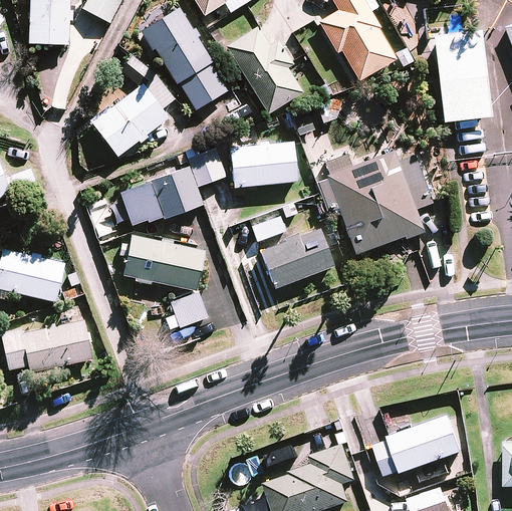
[(30,0),(29,42),(69,44),(70,0),(30,0)]
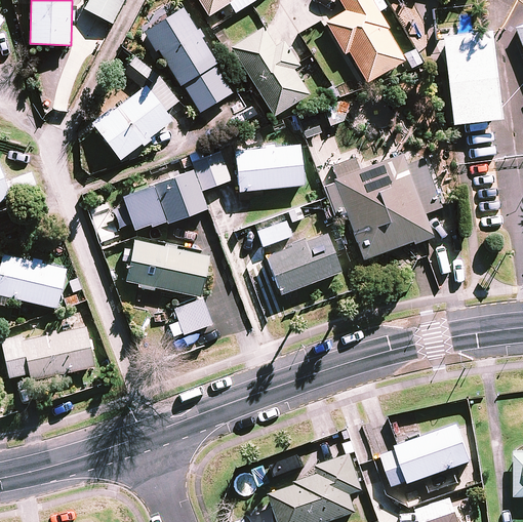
[(89,0),(85,8),(112,23),(124,0),(89,0)]
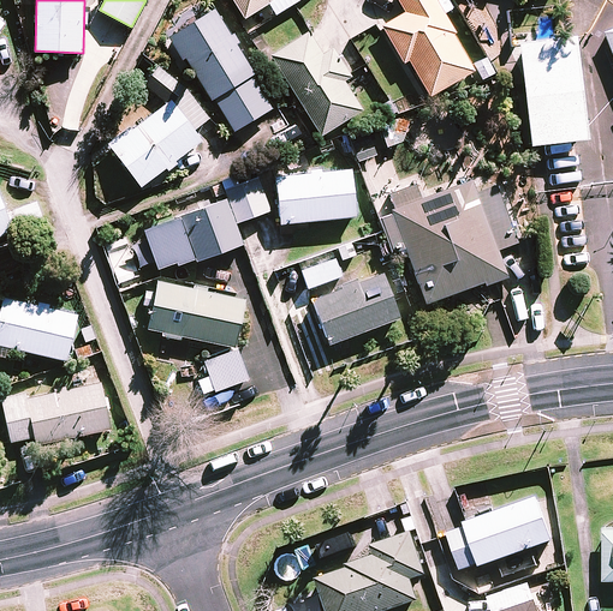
[(232,0),(244,18),(273,0),(232,0)]
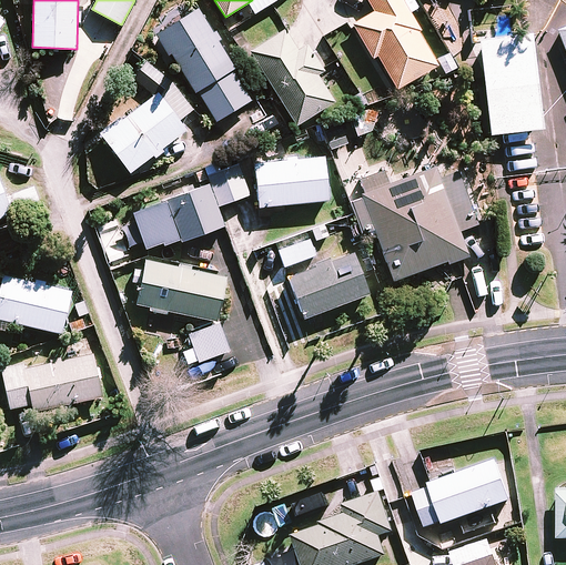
[(377,56),(397,89),(437,66),(417,31),(421,30),(402,0),(366,0),(373,10),(352,23),(372,59),(377,56)]
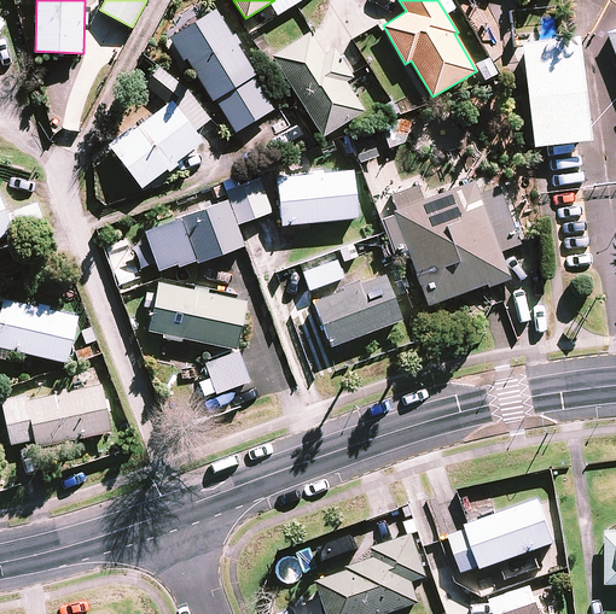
[(186,59),(211,101),(215,99),(254,76),(255,75),(238,46),(242,44),(230,25),(226,27),(216,11),(170,39),(184,60),(186,59)]
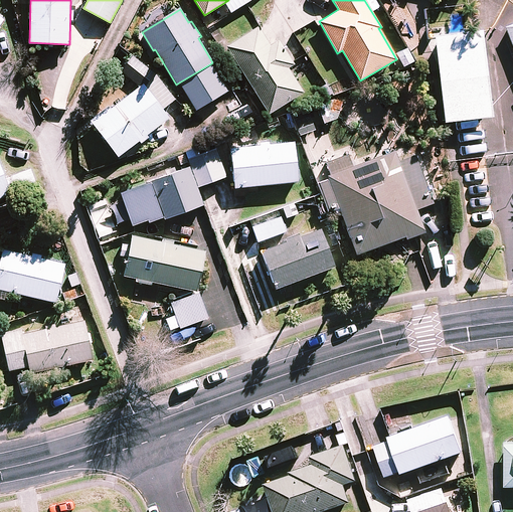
[(226,46),(269,115),(304,93),(288,67),(294,64),(292,61),(279,39),(270,44),(259,26),(226,46)]
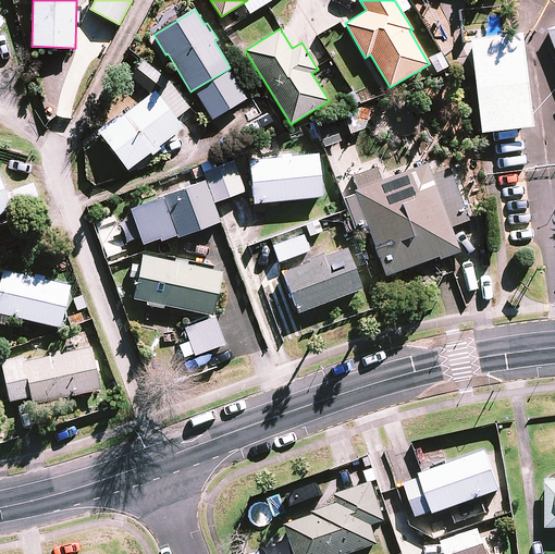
[(531,128),(520,34),(513,35),(469,39),(480,134),(531,128)]
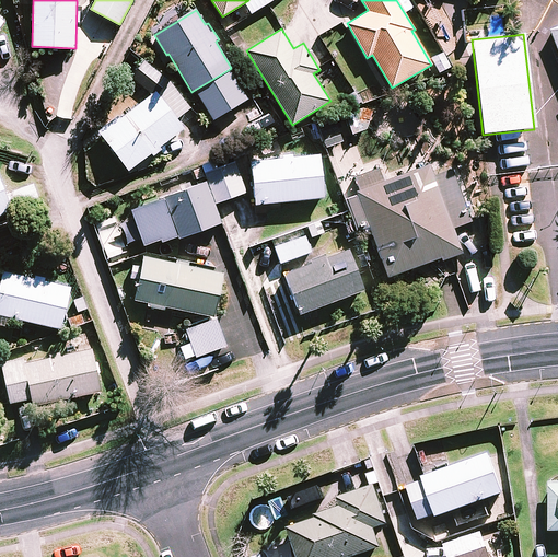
[(153,93),(155,92),(176,118),(190,107),(165,74),(144,59),(131,77),(153,93)]
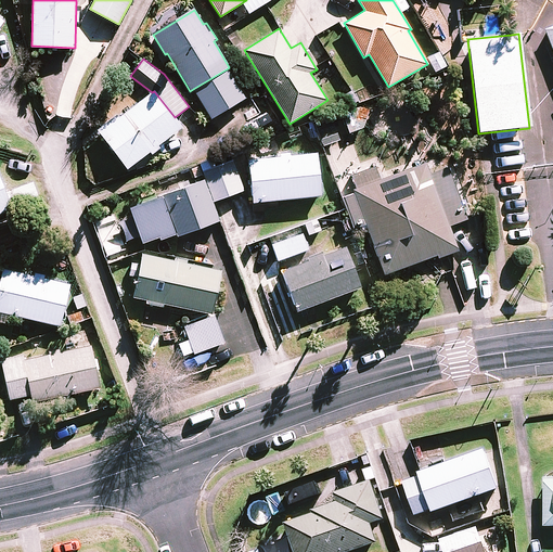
[(228,68),(193,89),(206,111),(211,119),(246,99),(228,68)]
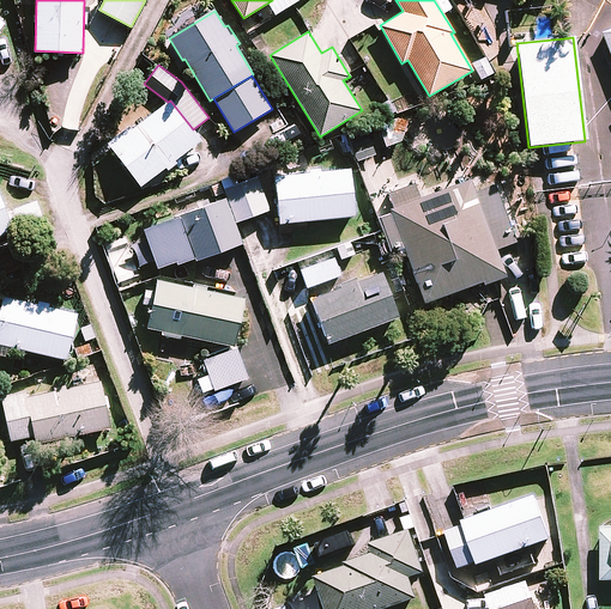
[(107,144),(140,186),(165,168),(167,170),(176,163),(174,160),(200,140),(193,129),(170,101),(168,102),(131,129),(128,127),(107,144)]
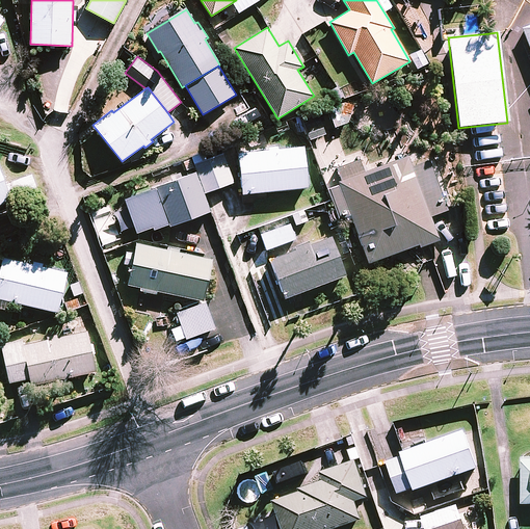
[(237,153),(241,193),(308,187),(303,146),(277,149),(277,144),(267,146),(268,150),(237,153)]
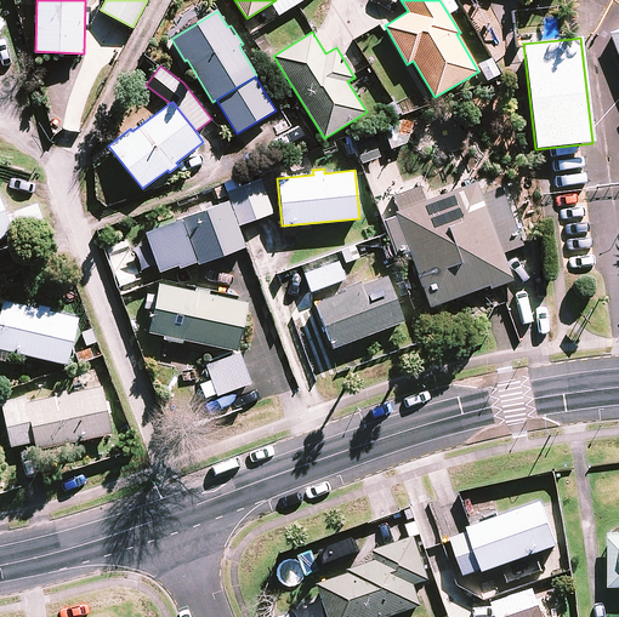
[(240,223),(273,211),(261,177),(227,190),(240,223)]
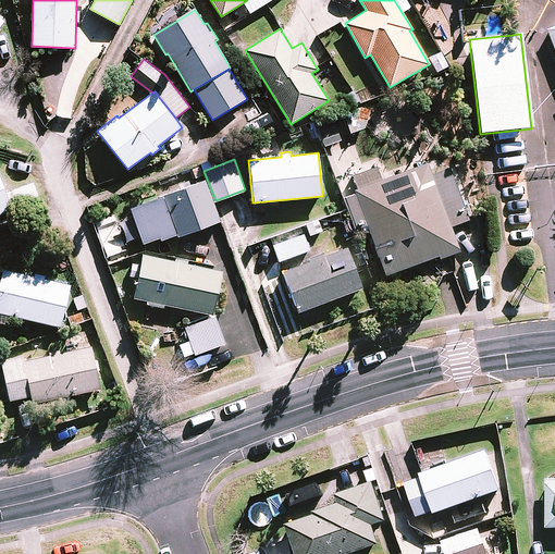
[(436,174),(432,164),(386,182),(382,168),(357,177),(361,191),(359,192),(360,195),(348,199),(361,231),(372,226),(391,278),(443,258),(444,260),(465,253),(456,229),(475,222),(454,168),(436,174)]
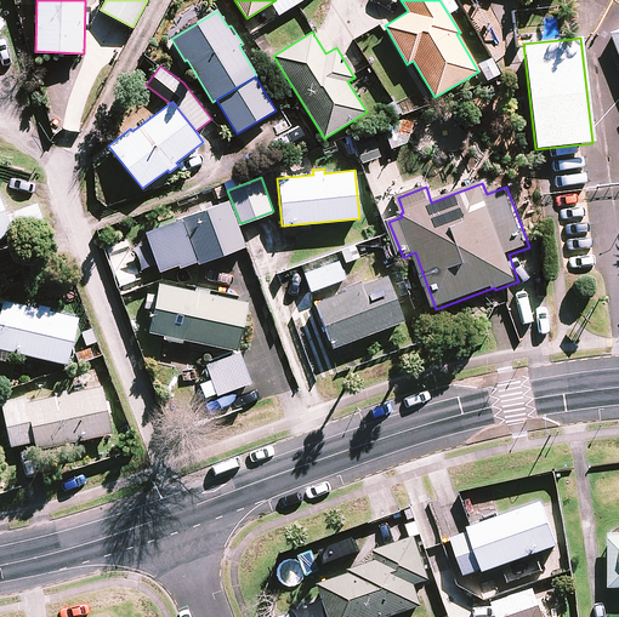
[(0,238),(13,233),(0,199),(0,238)]
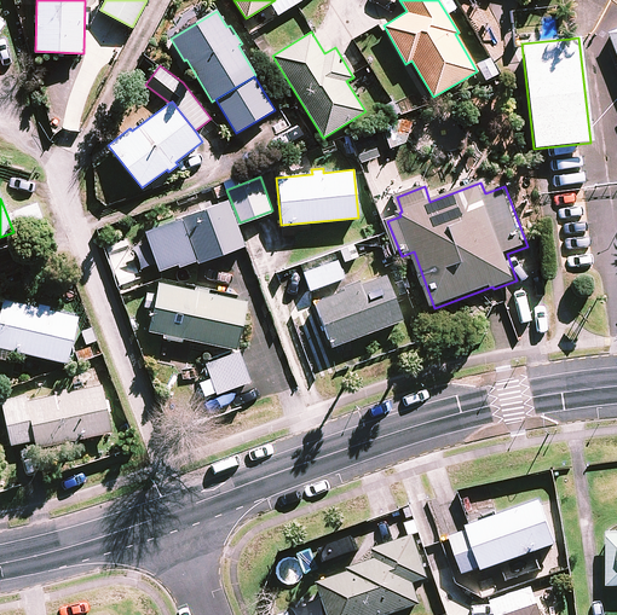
[(199,260),(200,264),(246,247),(228,199),(143,231),(157,271),(178,264),(179,267),(199,260)]
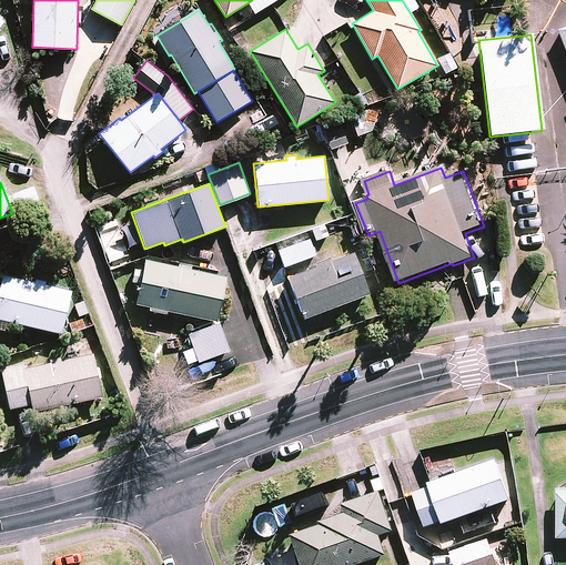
[(275,242),(284,266),(316,255),(307,231),(275,242)]
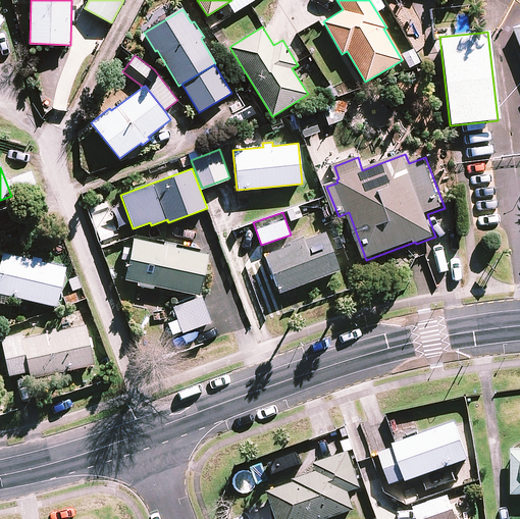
[(264,254),(278,292),(339,270),(324,231),(303,240),(302,238),(289,242),(290,245),(264,254)]
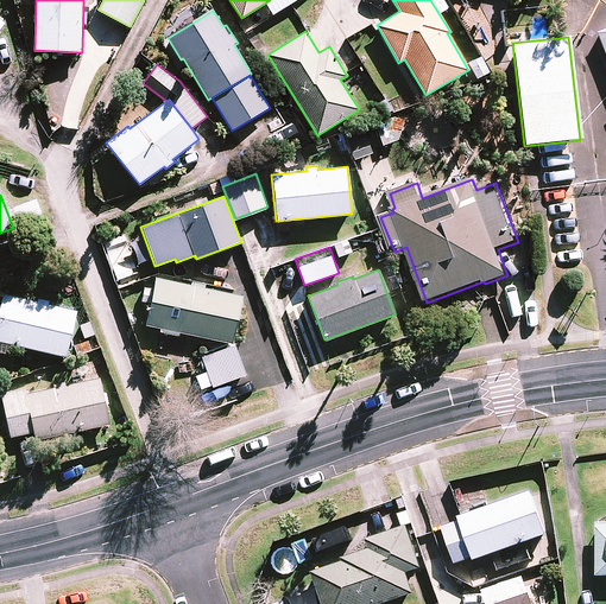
[(151,302),(146,324),(161,328),(159,331),(180,336),(181,331),(232,342),(241,294),(204,287),(206,284),(194,281),(193,285),(156,277),(153,286),(145,285),(141,299),(151,302)]
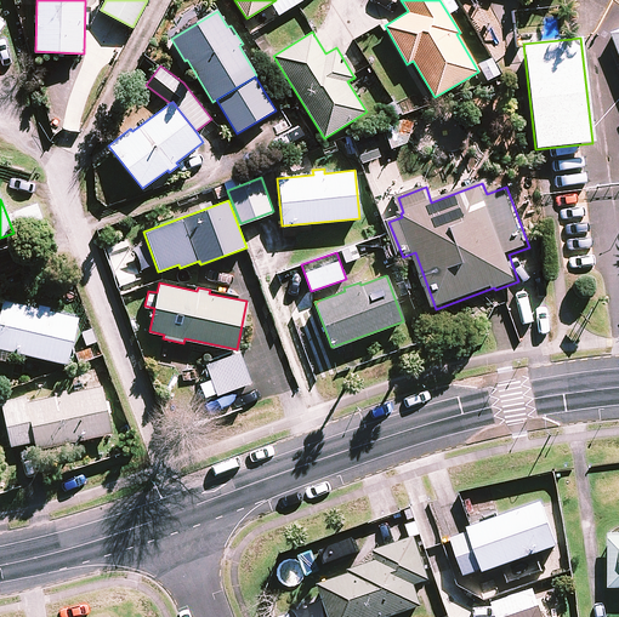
[(3,301),(0,310),(0,347),(67,364),(78,318),(49,312),(50,307),(38,304),(38,308),(3,301)]
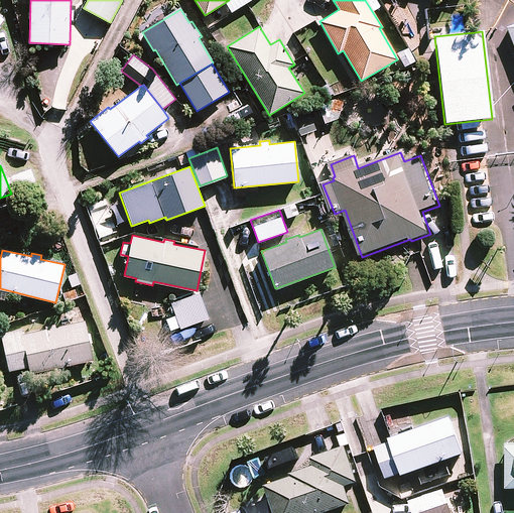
[(181,329),(210,318),(200,291),(171,301),(181,329)]
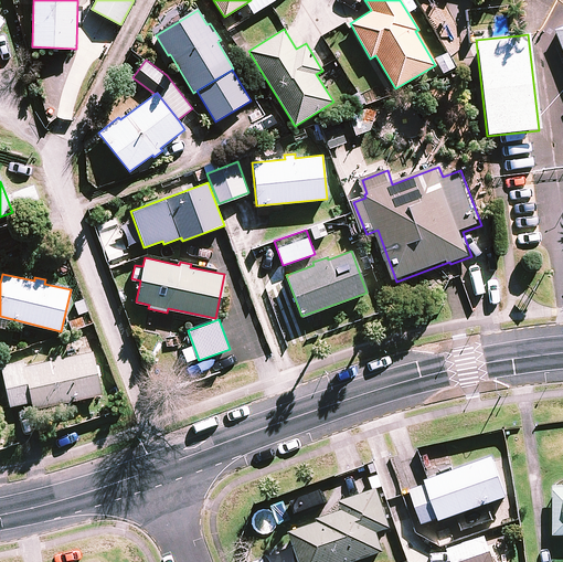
[(33,409),(103,393),(93,351),(24,366),(23,360),(0,366),(10,406),(31,402),(33,409)]
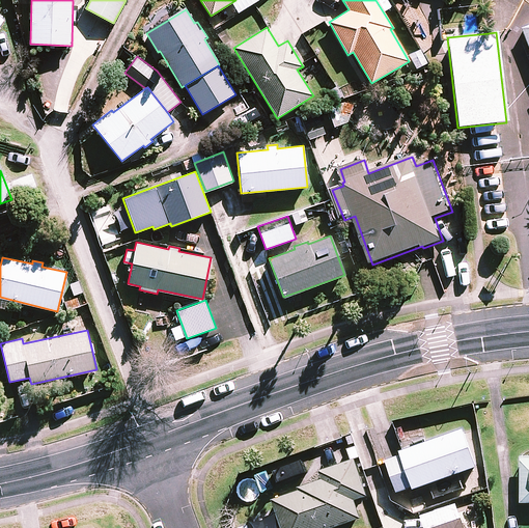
[(414,490),(477,468),(464,429),(405,450),(400,452),(401,455),(413,488),(414,490)]
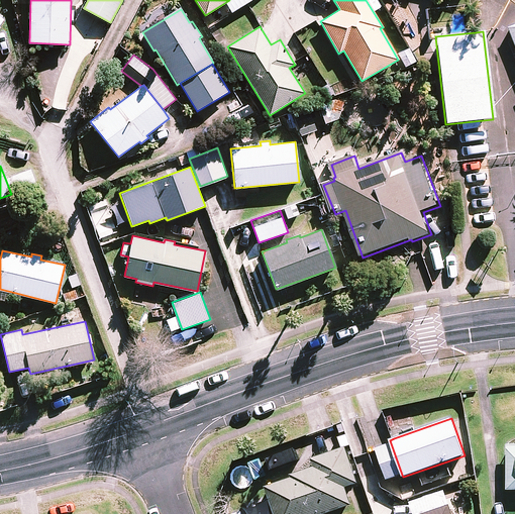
[(387,480),(402,475),(391,443),(376,448),(387,480)]
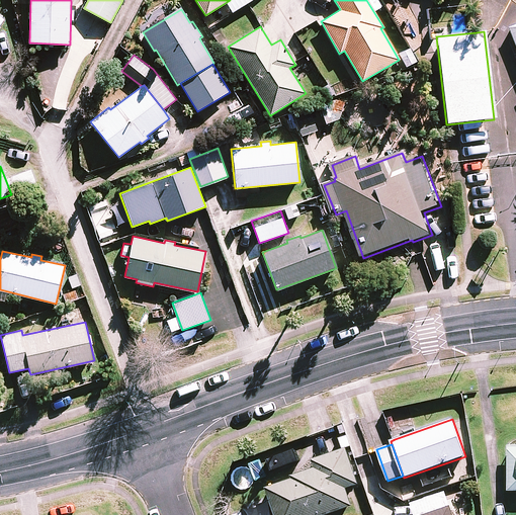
[(275,514),(326,514),(353,506),(347,489),(359,484),(346,447),(312,459),(315,467),(291,476),(293,479),(266,488),(275,514)]
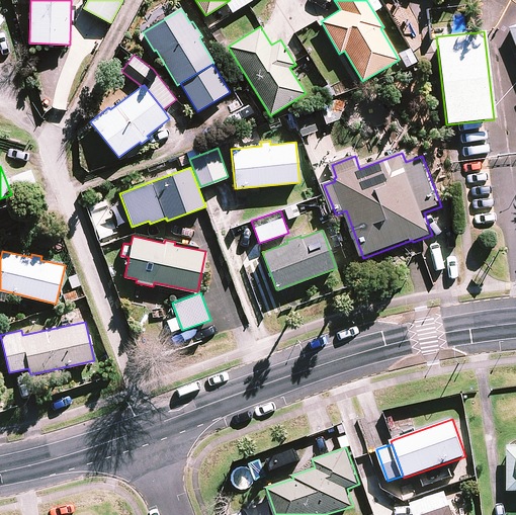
[(411,503),(415,514),(424,514),(450,506),(445,491),(411,503)]
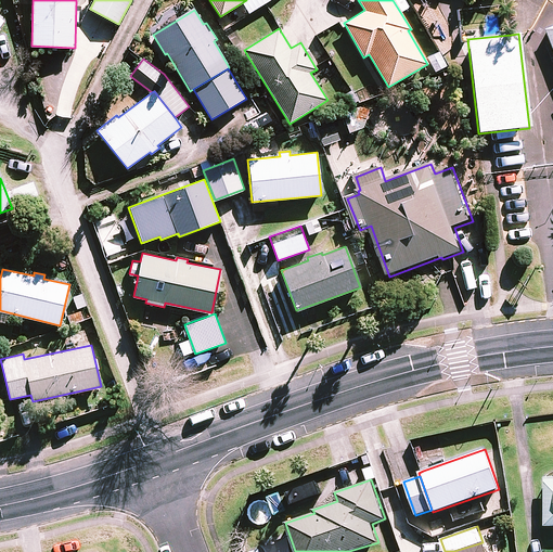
[(486,551),(483,542),(454,551),(486,551)]
